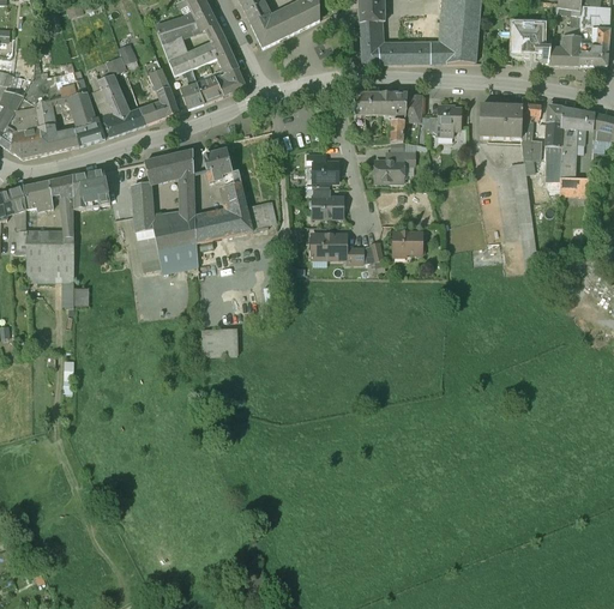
[(217,23),(205,0),(178,0),(185,17),(186,16),(193,31),(202,29),(203,29),(205,28),(217,23)]
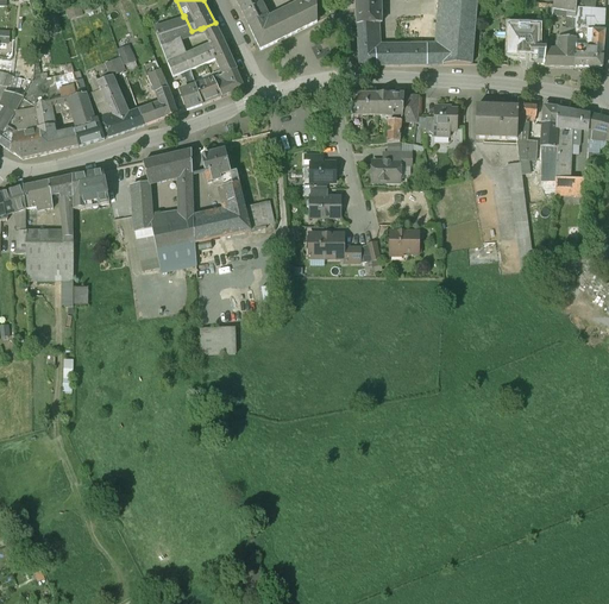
[(238,0),(249,21),(258,17),(250,0),(238,0)]
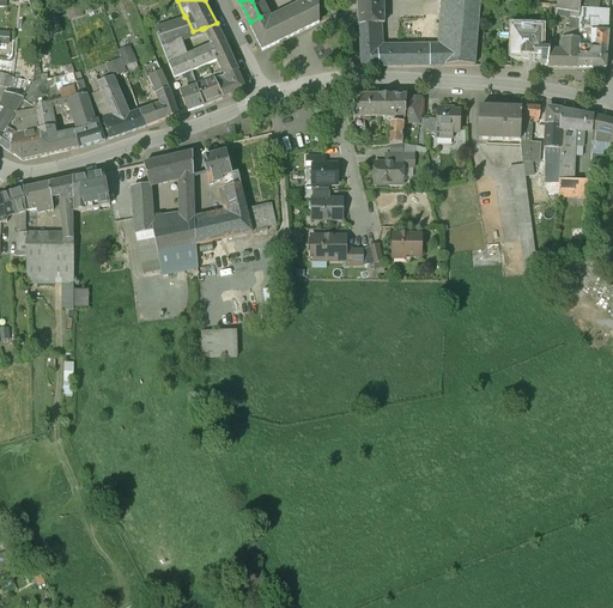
[(267,12),(261,0),(252,0),(260,17),(250,22),(262,47),(279,38),(269,18),(266,13),(267,12)]
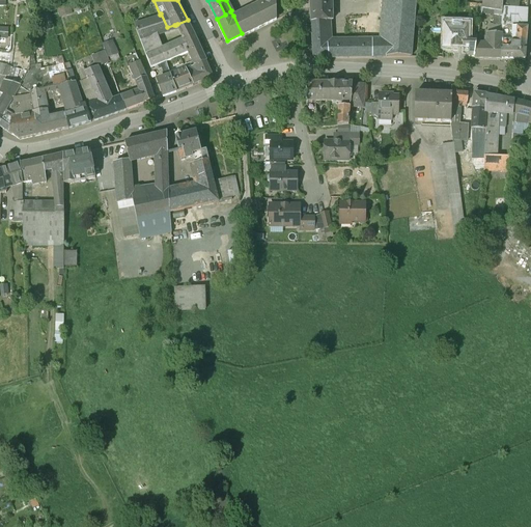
[(259,0),(260,3),(258,4),(267,21),(276,17),(276,0),(259,0)]
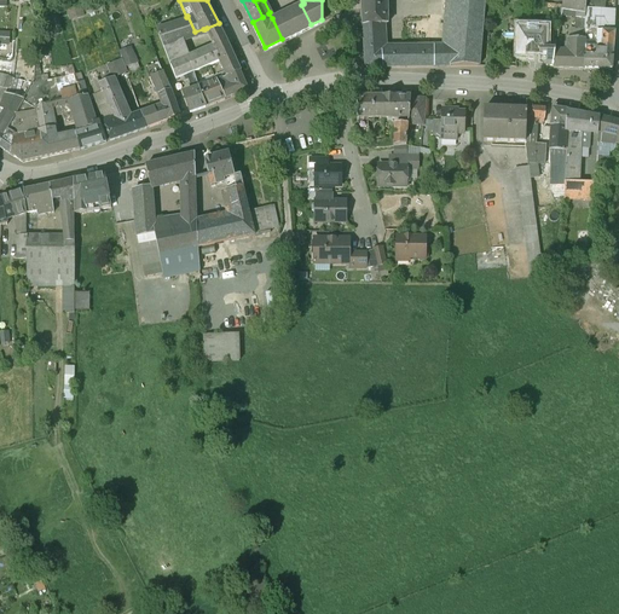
[(360,0),(363,19),(381,19),(387,19),(387,0),(360,0)]
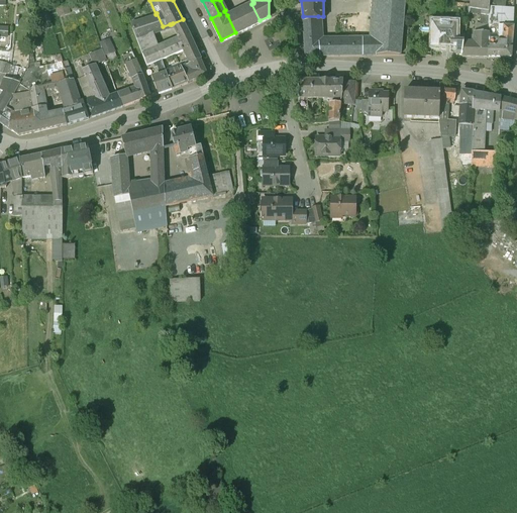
[(379,0),(377,34),(375,53),(399,53),(403,5),(404,0),(379,0)]
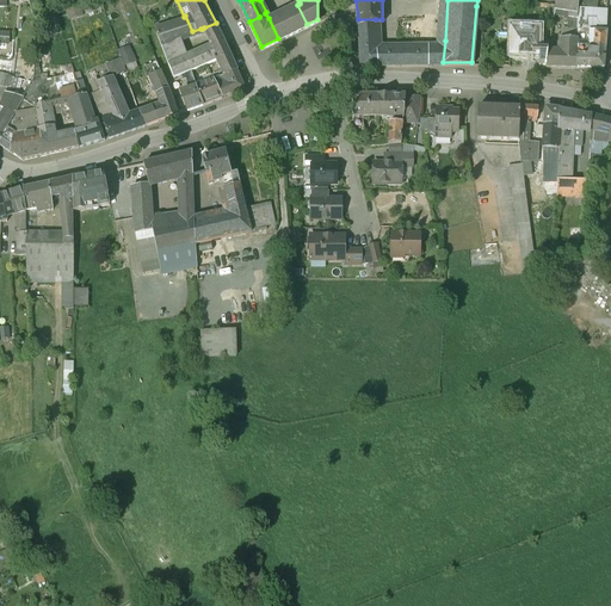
[(567,25),(560,24),(560,45),(548,45),(547,54),(545,65),(576,65),(578,42),(578,35),(575,35),(574,35),(578,0),(556,0),(555,5),(569,7),(567,25)]
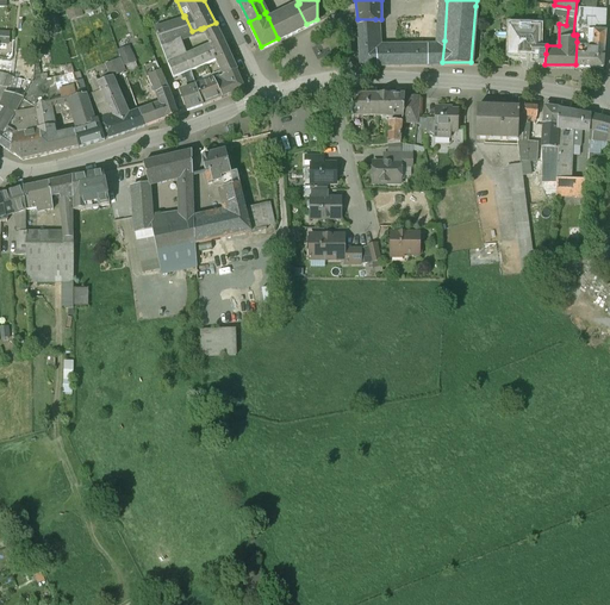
[(584,4),(577,4),(574,35),(577,35),(577,42),(592,42),(595,26),(604,27),(605,6),(584,4)]
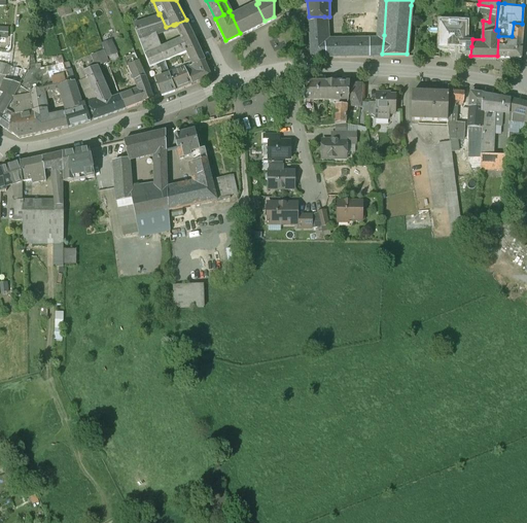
[(256,4),(232,15),(240,33),(265,21),(256,4)]
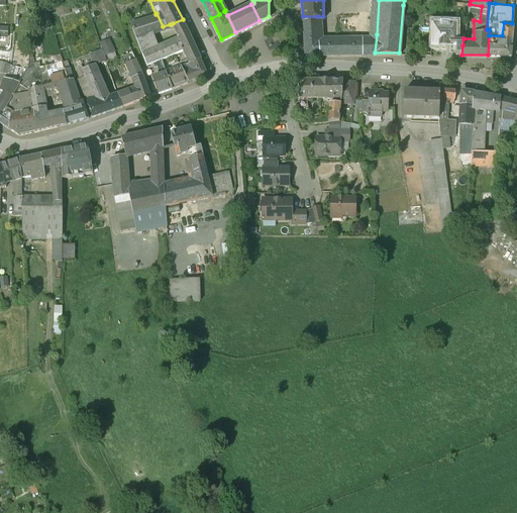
[(46,7),(32,11),(35,22),(50,19),(46,7)]
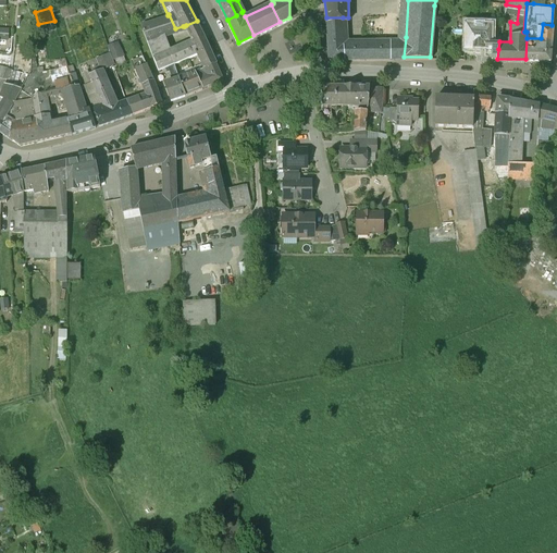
[(86,12),(88,23),(102,21),(100,9),(86,12)]
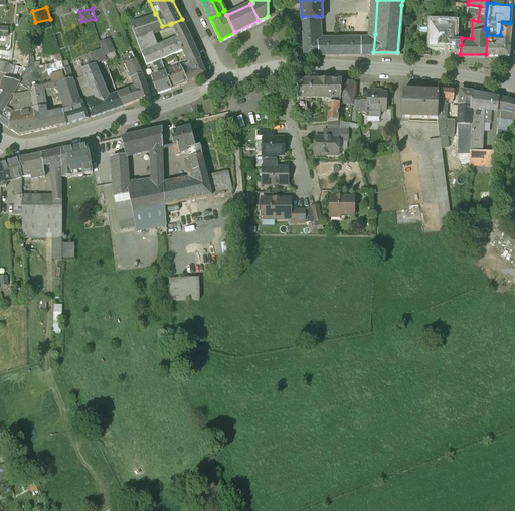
[(155,14),(140,18),(144,33),(151,30),(162,26),(156,13),(155,14)]
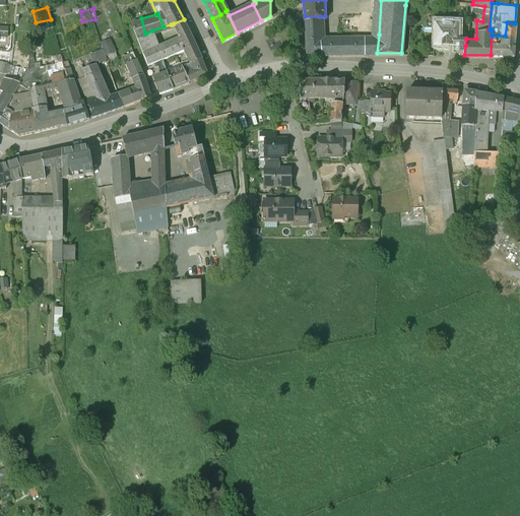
[(379,35),(364,35),(365,38),(321,39),(320,16),(305,16),(307,54),(361,53),(377,53),(379,35)]
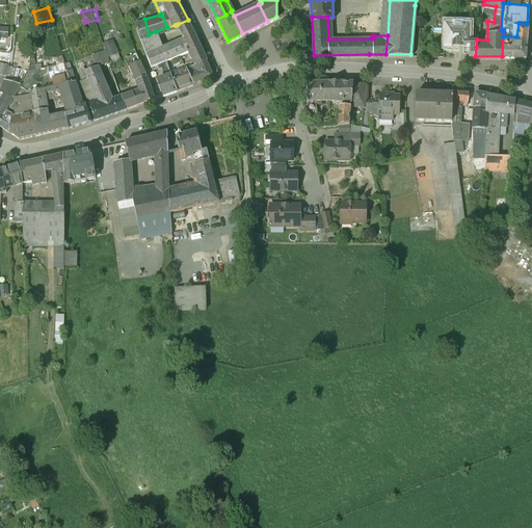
[(144,19),(135,22),(140,36),(149,34),(144,19)]
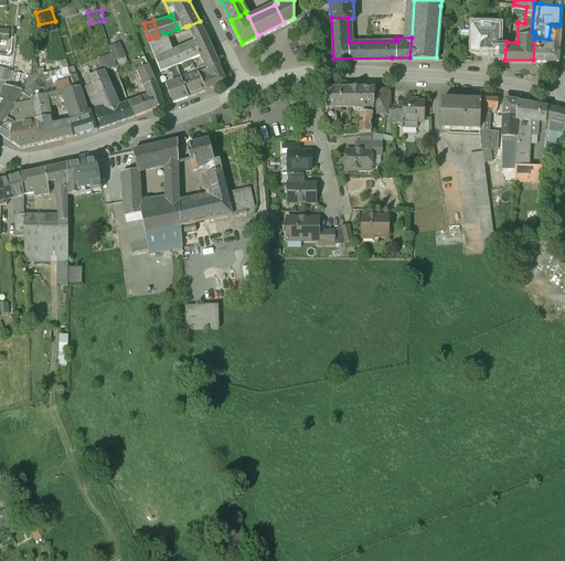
[(219,62),(206,35),(200,21),(189,25),(195,40),(201,52),(205,62),(206,66),(219,62)]
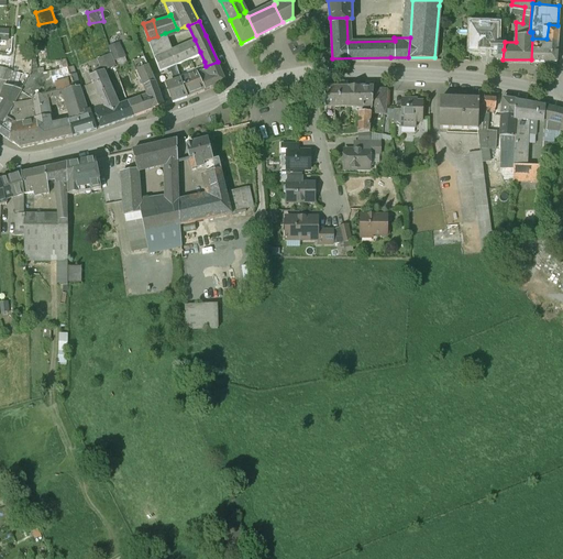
[(497,22),(471,21),(470,48),(497,48),(497,34),(497,22)]
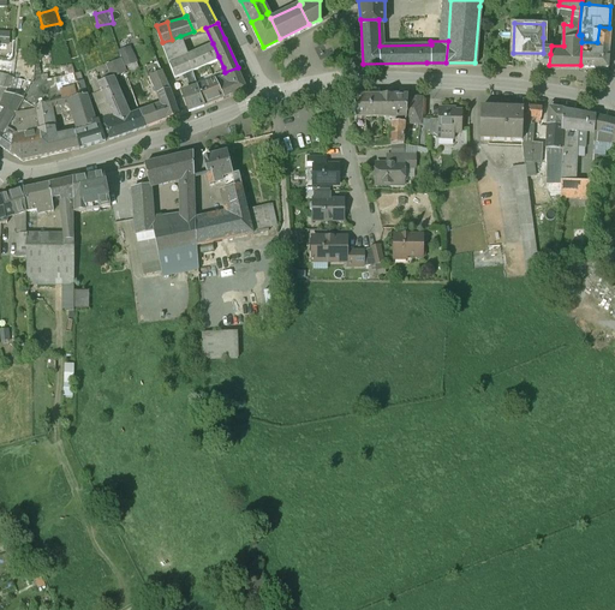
[(599,27),(597,42),(581,42),(580,65),(608,65),(609,28),(599,27)]
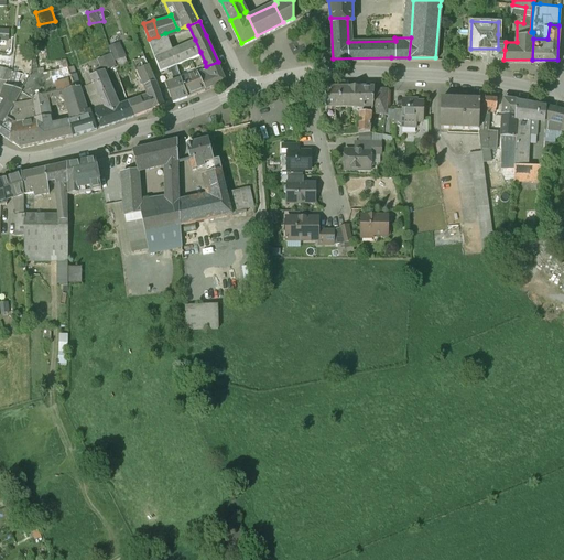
[(158,36),(149,39),(154,56),(172,50),(165,33),(158,36)]
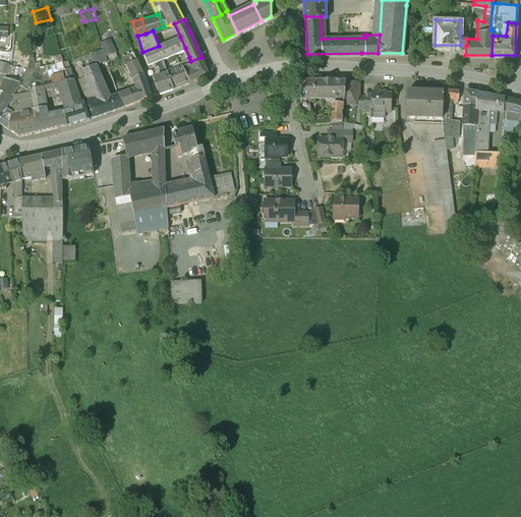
[(468,32),(460,32),(460,45),(466,46),(467,39),(468,32)]
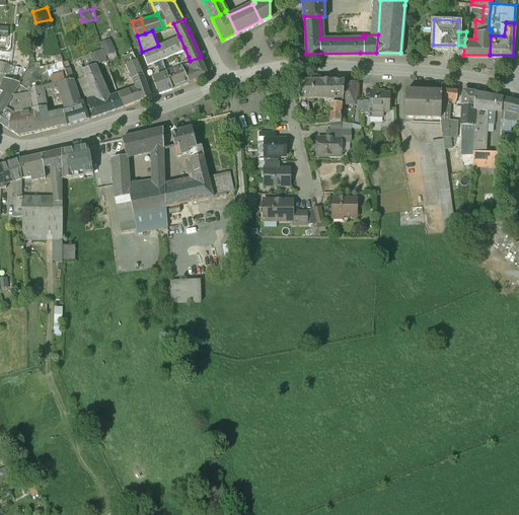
[(179,37),(158,46),(162,57),(184,48),(179,37)]
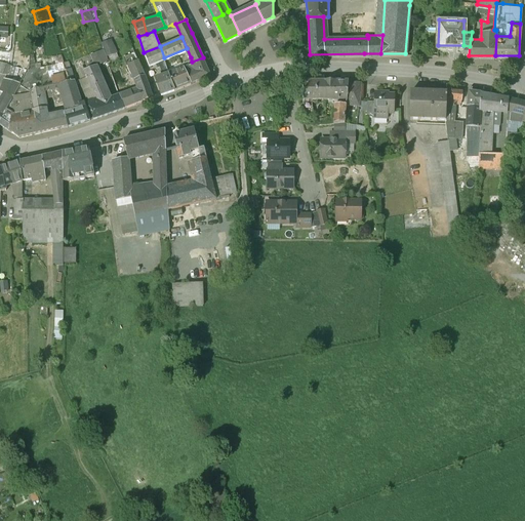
[(160,46),(144,52),(149,64),(156,61),(164,57),(160,46)]
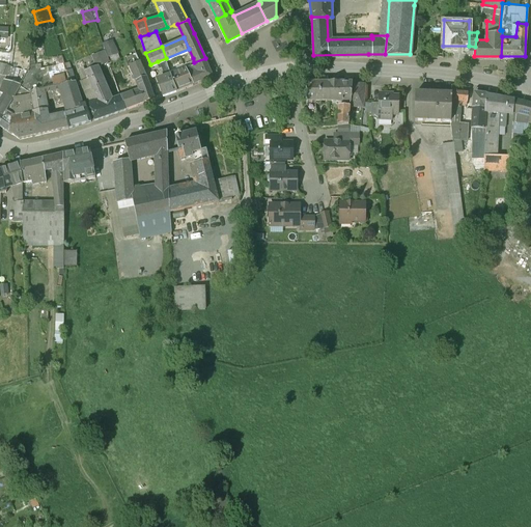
[(105,50),(81,58),(84,66),(85,66),(86,68),(98,64),(109,60),(105,50)]
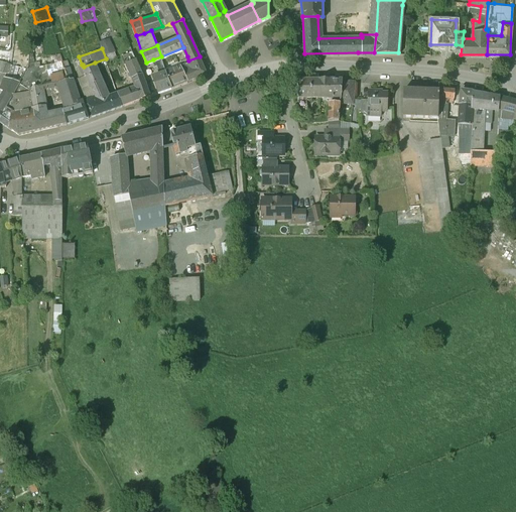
[(139,67),(132,50),(126,52),(128,59),(126,60),(130,71),(139,67)]
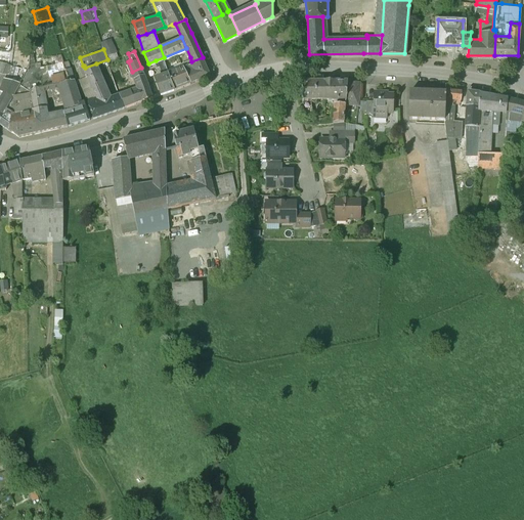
[(96,63),(85,68),(84,66),(83,66),(80,57),(76,58),(75,61),(76,62),(81,78),(80,79),(86,95),(94,92),(93,90),(105,85),(96,63)]
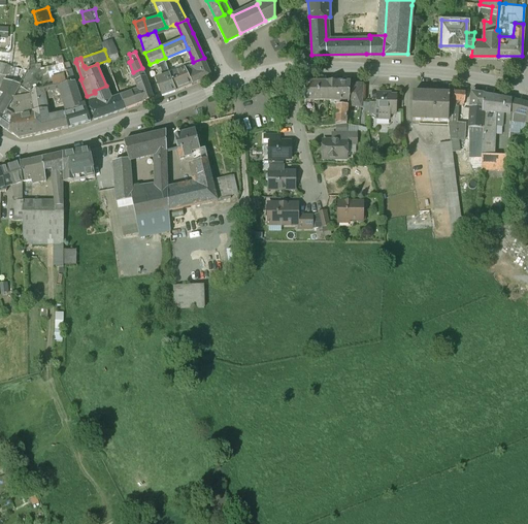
[(169,72),(165,58),(157,61),(158,66),(160,65),(162,69),(163,69),(165,74),(156,77),(162,93),(175,88),(169,72)]
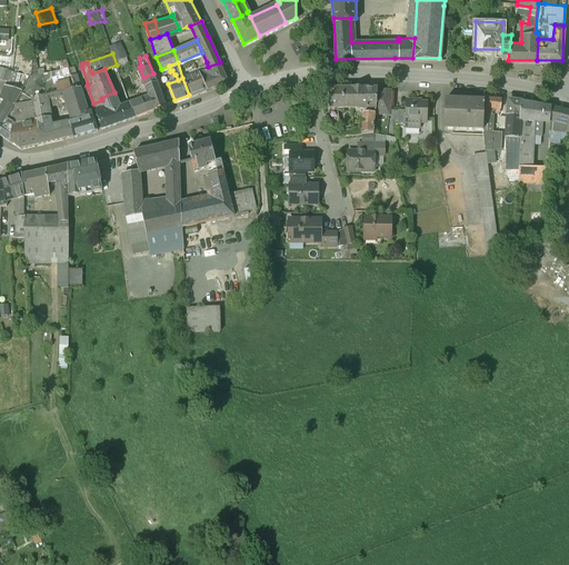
[(220,62),(208,67),(207,62),(197,67),(199,71),(202,77),(207,88),(227,79),(220,62)]
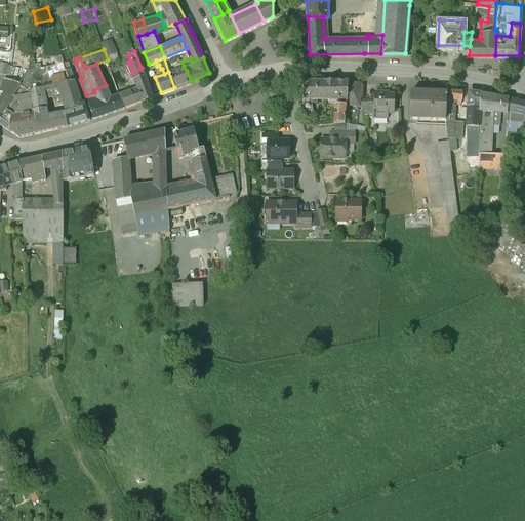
[(29,68),(0,61),(0,77),(11,81),(21,83),(29,68)]
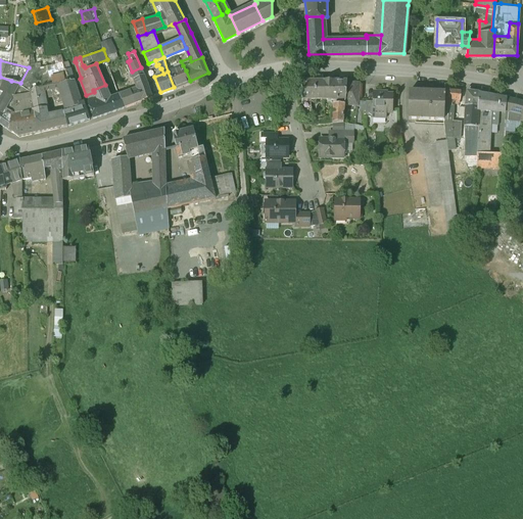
[(63,60),(35,66),(31,88),(44,86),(59,83),(69,81),(65,67),(63,60)]
